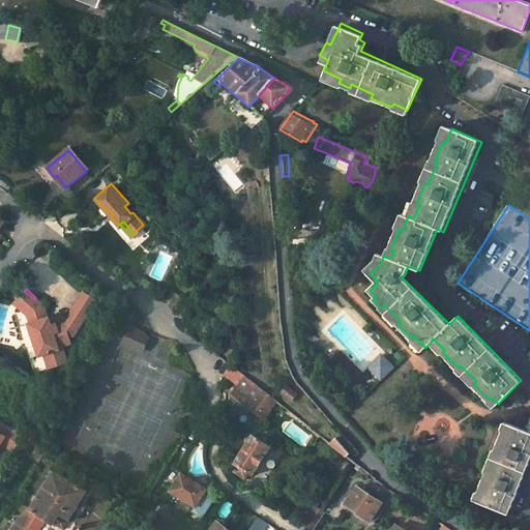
[(45,353),(49,366),(67,360),(62,345),(70,342),(68,335),(74,333),(83,319),(69,311),(63,321),(56,324),(55,322),(51,324),(49,318),(48,316),(47,317),(42,304),(35,297),(34,299),(24,291),(13,302),(28,314),(31,322),(29,322),(38,354),(45,353)]
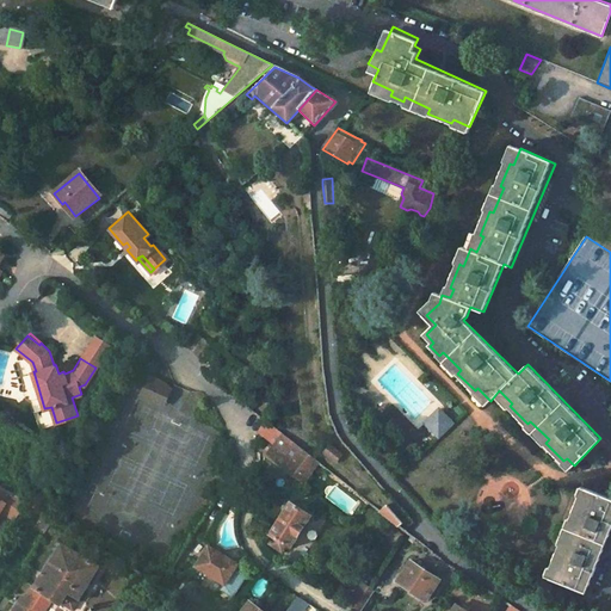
[(109,344),(94,335),(80,358),(96,368),(109,344)]
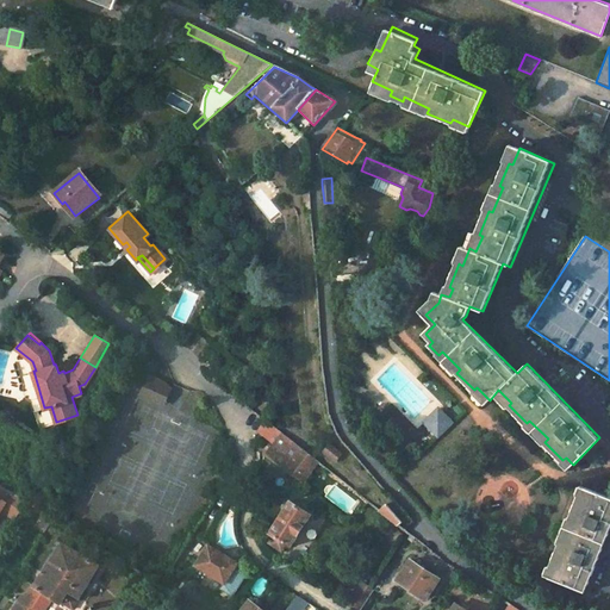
[(165,380),(150,374),(145,385),(160,391),(165,380)]
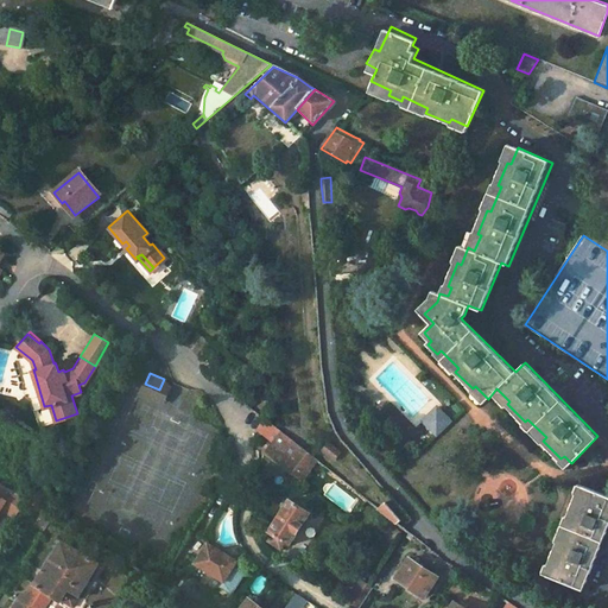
[(159,390),(145,384),(140,394),(164,404),(171,386),(164,379),(159,390)]
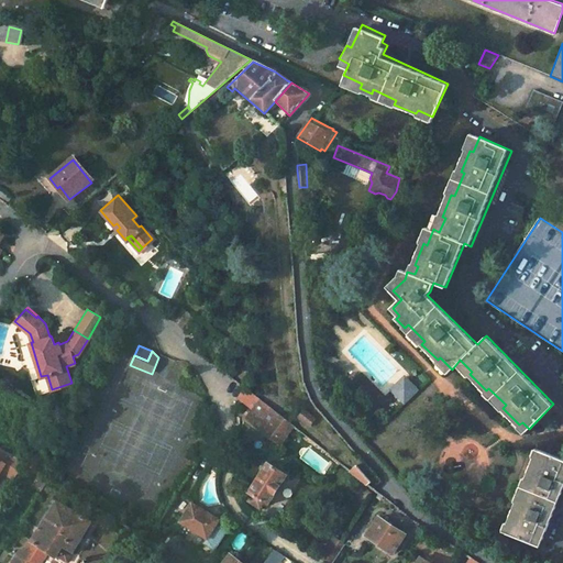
[(420,388),(407,376),(395,388),(407,401),(420,388)]
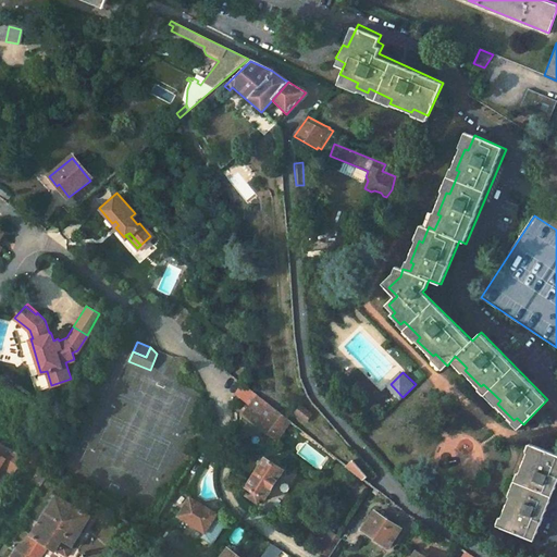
[(256,397),(243,413),(276,440),(289,423),(256,397)]
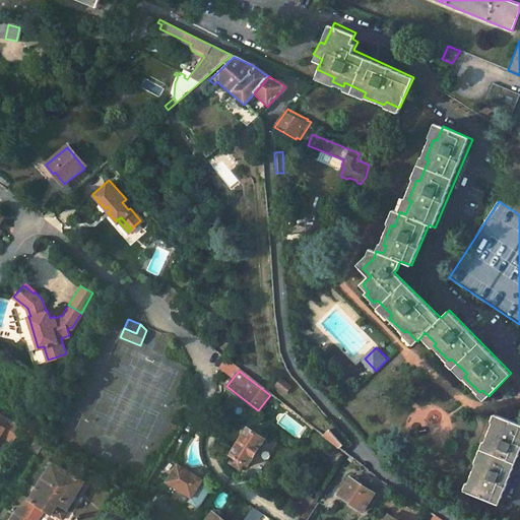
[(289,388),(278,380),(274,385),(285,394),(289,388)]
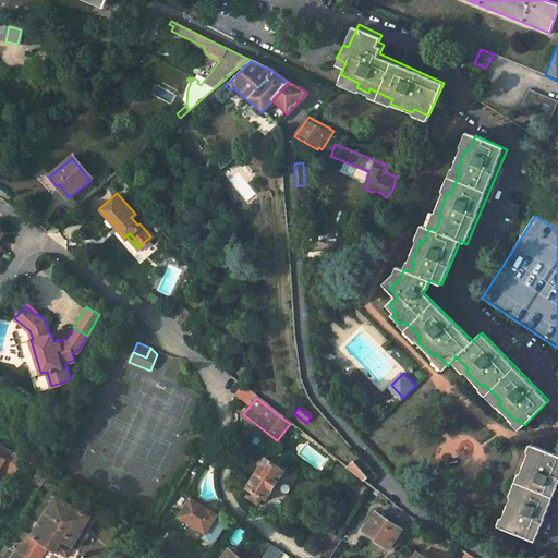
[(23,458),(0,444),(0,468),(2,470),(12,476),(23,458)]
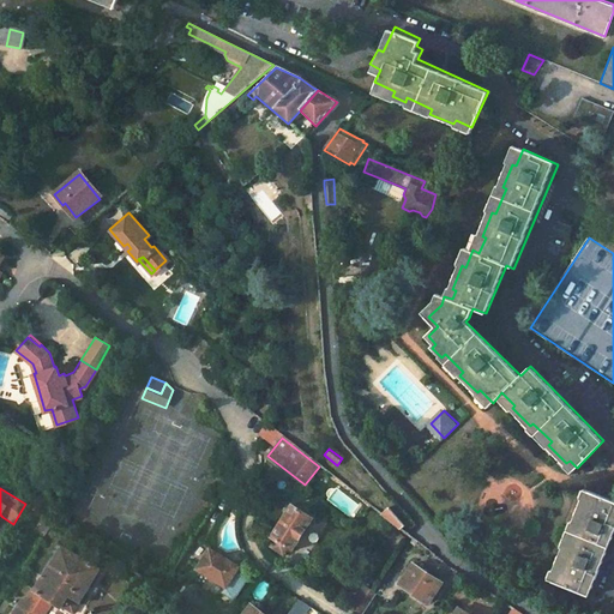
[(613,530),(613,498),(589,488),(554,578),(590,593),(613,530)]
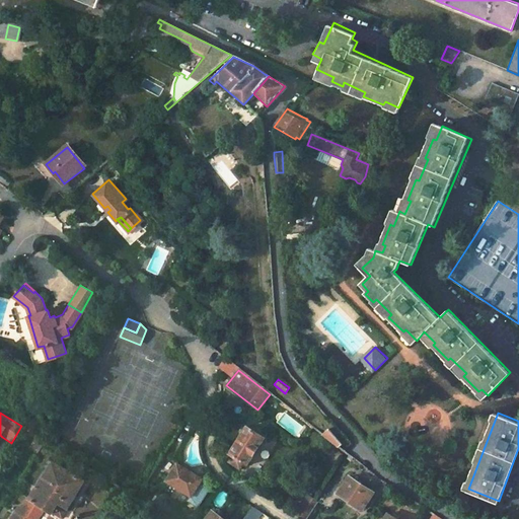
[(340,446),(343,442),(326,427),(322,433),(340,446)]
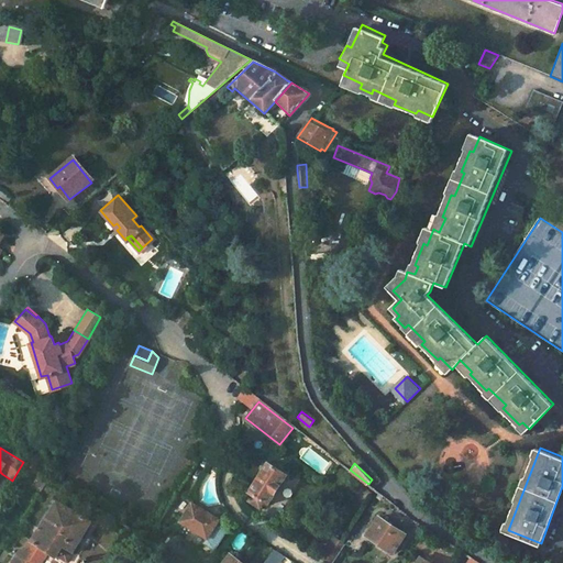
[(267,504),(286,475),(268,464),(250,493),(254,495),(250,501),(261,508),(264,503),(267,504)]
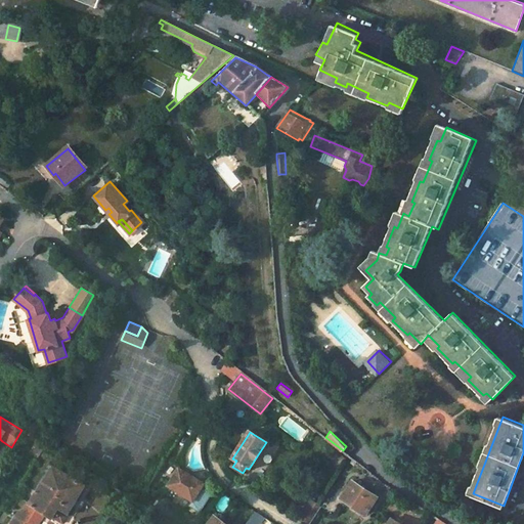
[(68,514),(86,485),(52,465),(14,523),(38,523),(44,515),(51,519),(58,508),(68,514)]
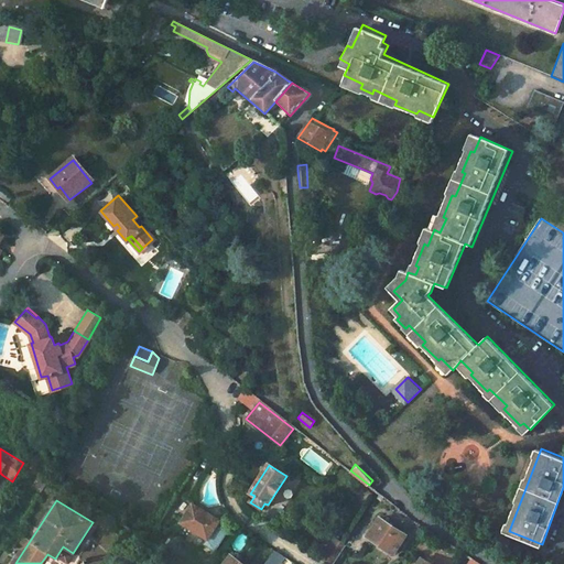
[(176,524),(204,542),(216,523),(190,506),(176,524)]
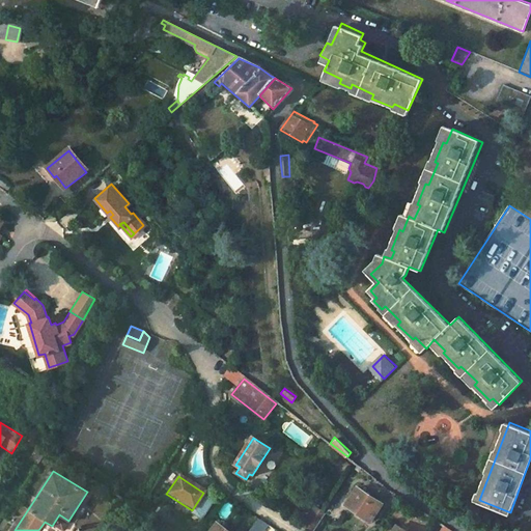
[(382,503),(358,486),(346,504),(370,521),(382,503)]
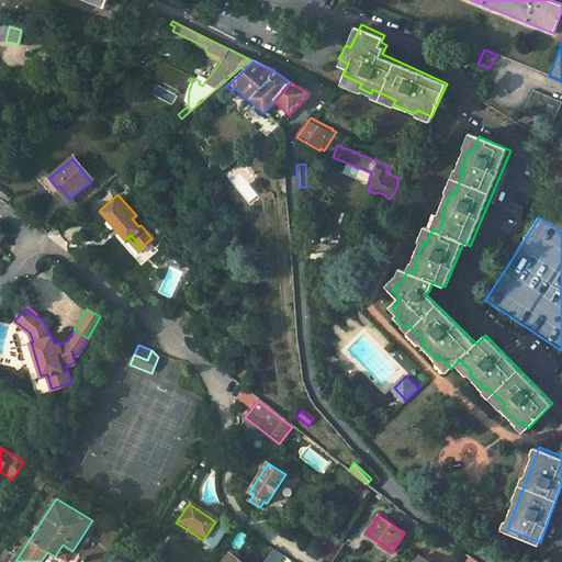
[(332,561),(333,561),(346,543),(336,537),(323,555),(332,561)]
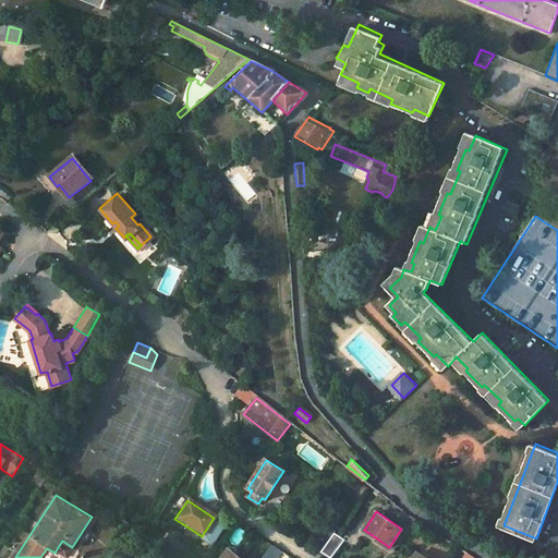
[(159,557),(166,549),(147,537),(142,547),(158,557),(159,557)]
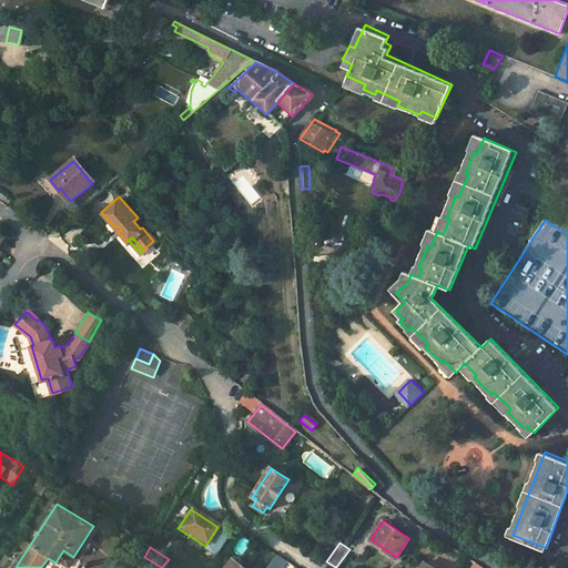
[(276,567),(283,559),(275,555),(265,567),(276,567)]
